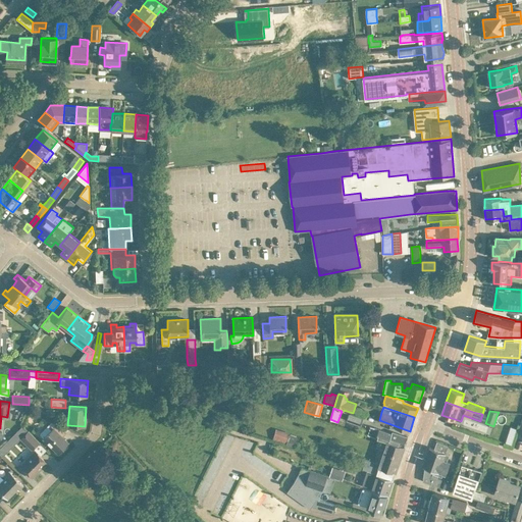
[(363,418),(349,413),(347,420),(361,425),(363,418)]
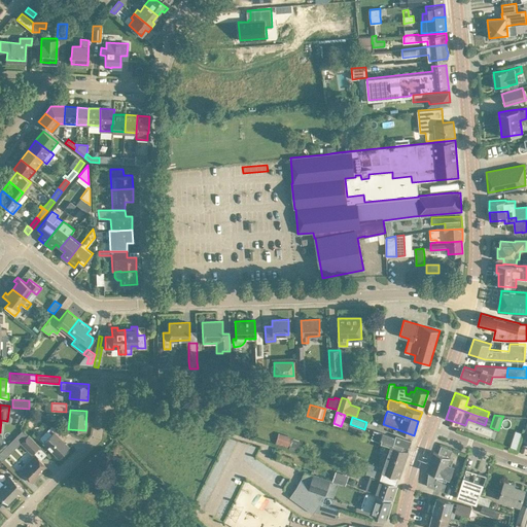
[(40,438),(40,440),(42,442),(58,457),(68,446),(63,441),(70,433),(63,430),(51,425),(47,430),(41,436),(40,437),(40,438)]
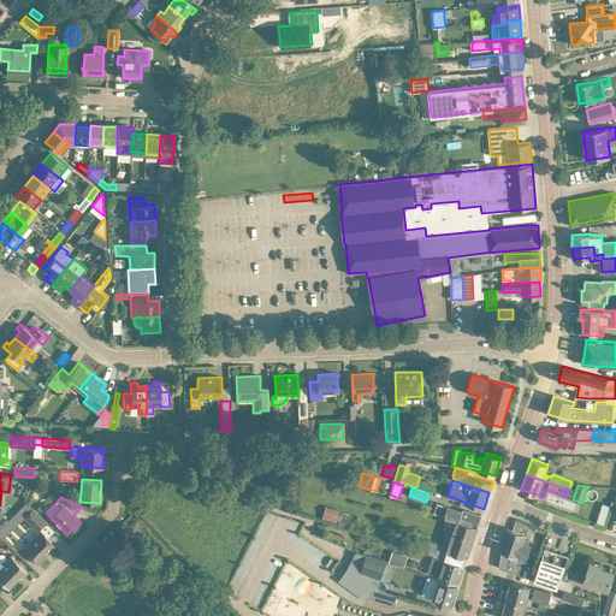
[(600,503),(597,522),(603,523),(606,504),(600,503)]
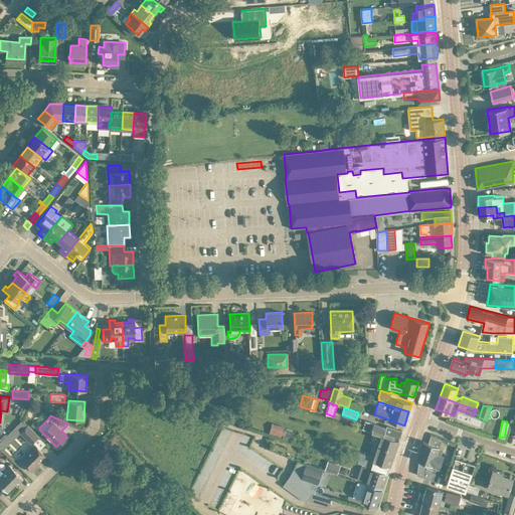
[(286,426),(273,422),(269,434),(283,438),(286,426)]
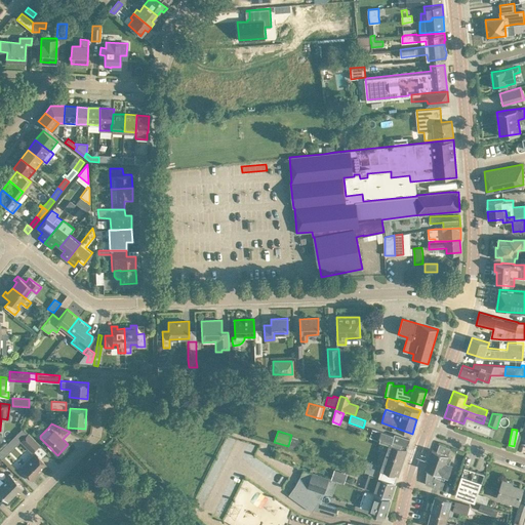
[(373,439),(390,444),(407,449),(410,439),(394,434),(393,436),(376,431),(374,436),(373,439)]
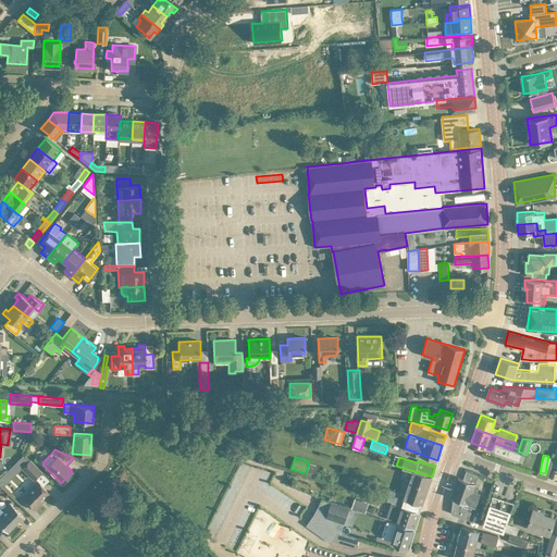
[(22,467),(21,468),(34,480),(35,478),(40,472),(41,472),(28,459),(28,460),(27,461),(22,467)]
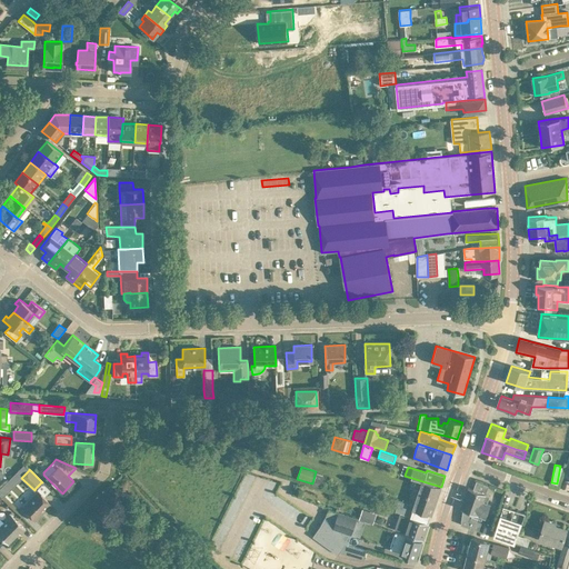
[(422,481),(416,499),(435,506),(441,487),(422,481)]
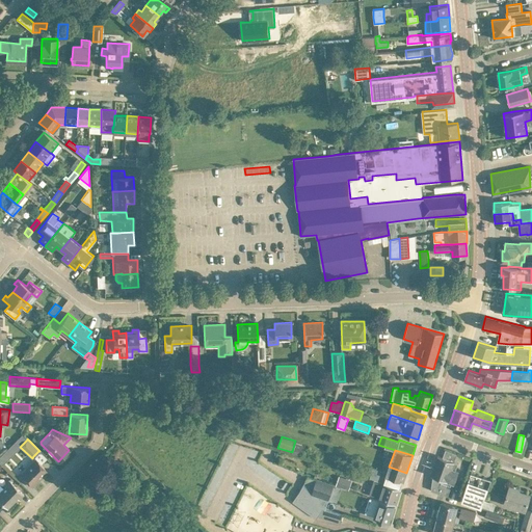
[(447,496),(450,487),(441,484),(443,479),(454,483),(458,472),(455,471),(458,463),(454,462),(454,461),(437,455),(431,475),(433,476),(430,489),(447,496)]
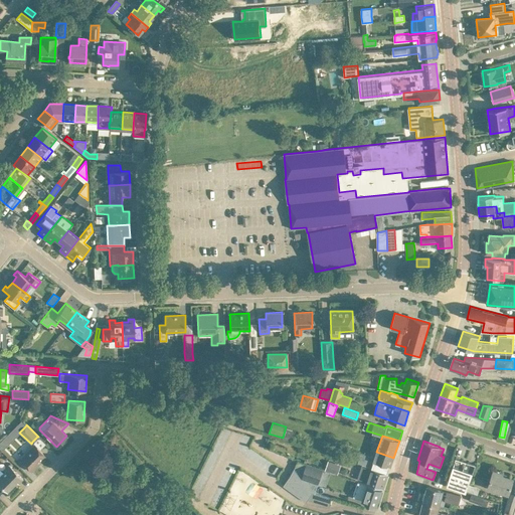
[(33,444),(19,459),(31,471),(46,457),(33,444)]
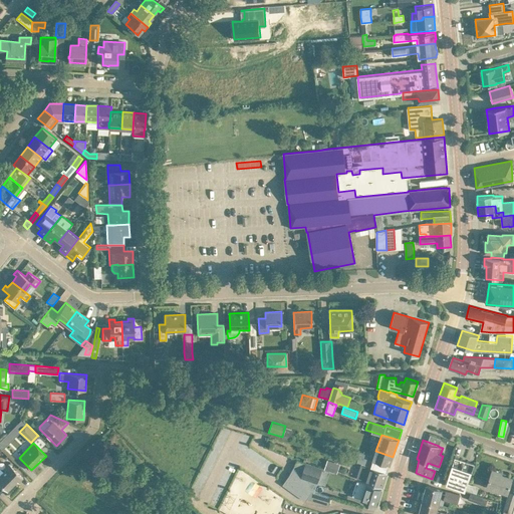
[(370,467),(388,472),(393,457),(375,451),(374,456),(360,452),(357,462),(361,463),(361,464),(370,467)]
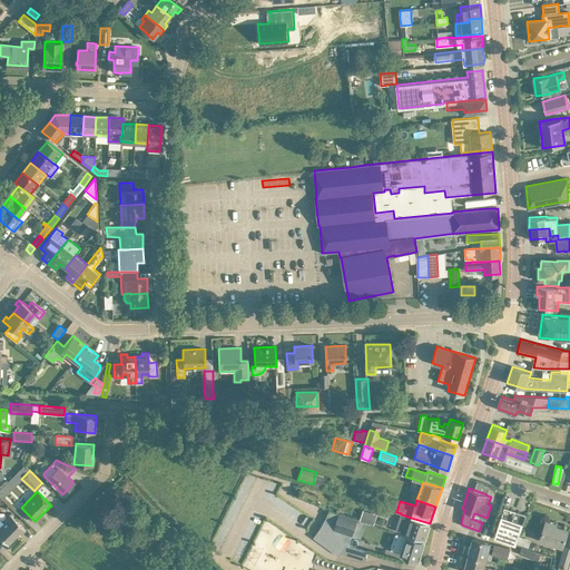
[(504,507),(494,537),(517,544),(519,537),(523,524),(527,514),(518,511),(514,522),(509,521),(513,510),(504,507)]
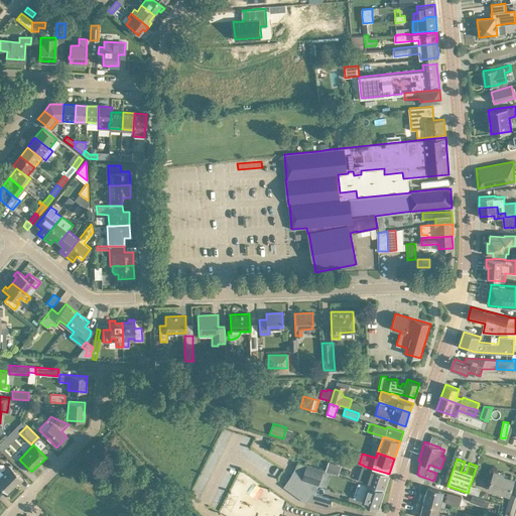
[(306,502),(308,500),(313,494),(315,494),(318,485),(324,471),(298,462),(290,478),(284,487),(306,502)]
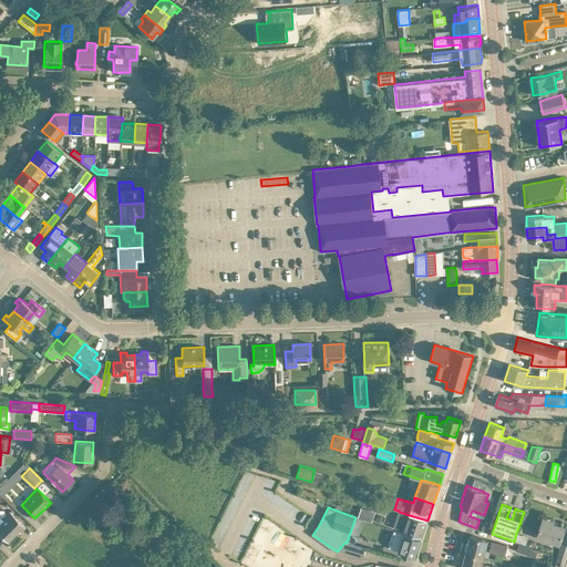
[(362,507),(359,516),(370,521),(374,511),(362,507)]
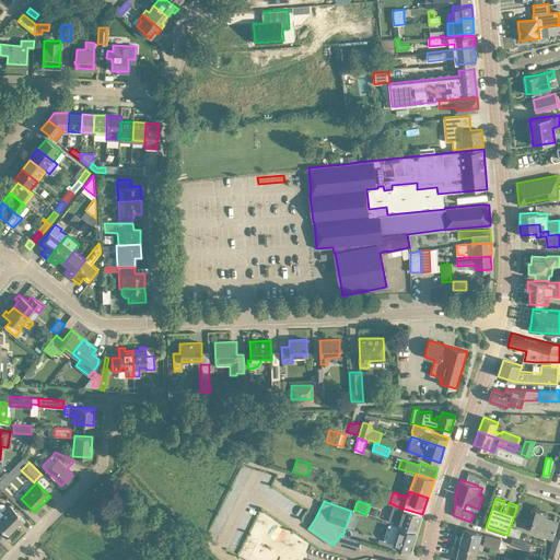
[(0,529),(1,528),(8,535),(18,524),(20,526),(25,521),(10,505),(4,511),(7,514),(0,520),(0,529)]
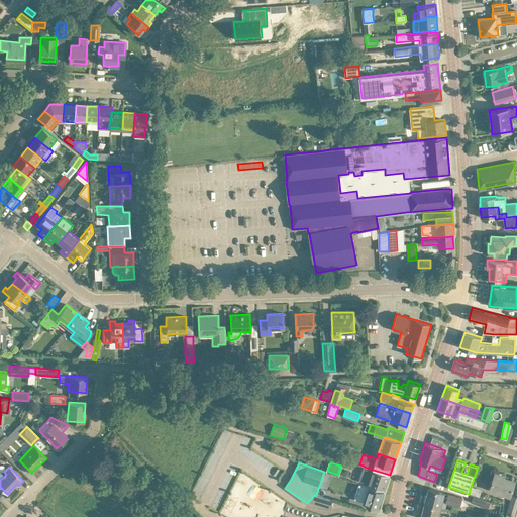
[(373,470),(364,467),(358,482),(368,485),(385,490),(390,475),(373,470)]
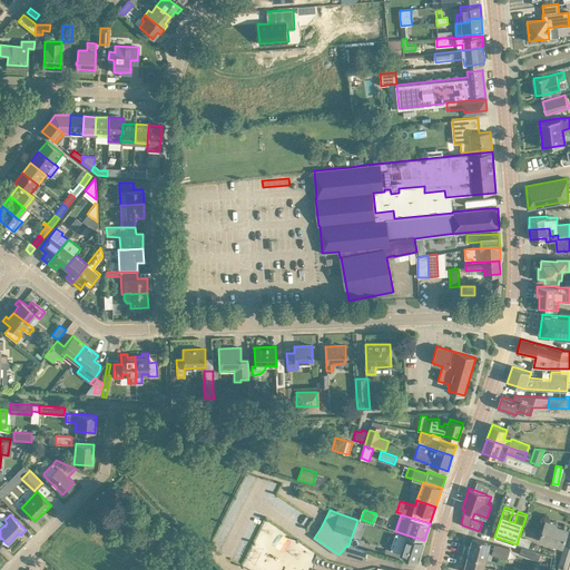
[(557,523),(546,520),(540,539),(563,547),(568,530),(556,526),(557,523)]
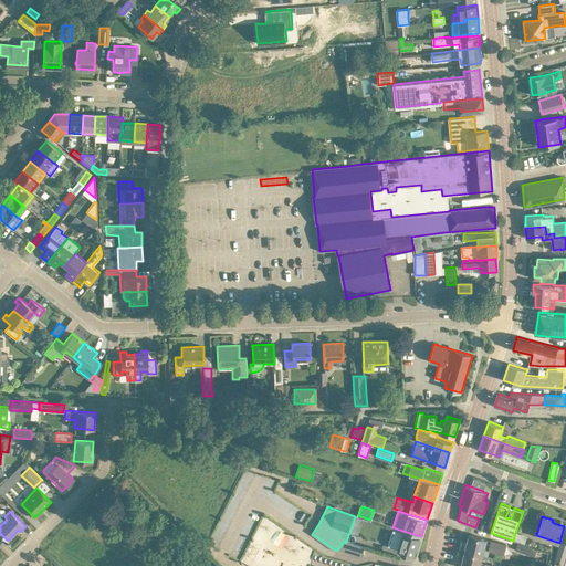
[(283,551),(293,533),(266,517),(264,523),(281,532),(273,545),(283,551)]
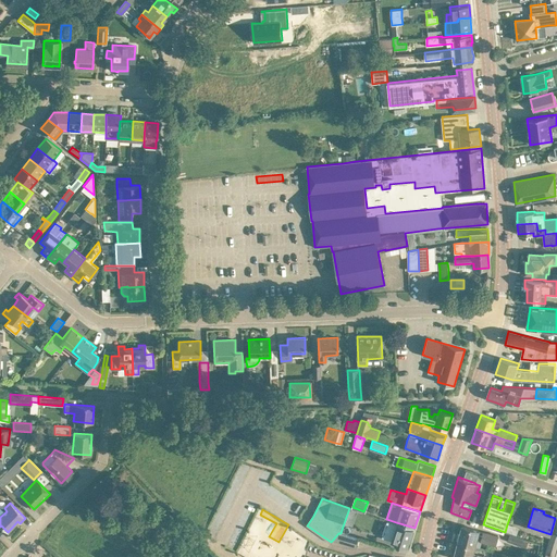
[(484,517),(475,514),(473,520),(481,523),(484,517)]
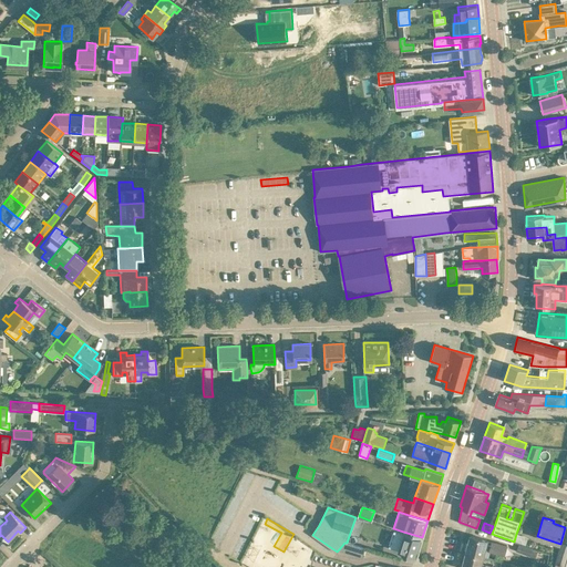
[(59,528),(45,543),(53,549),(66,536),(59,528)]
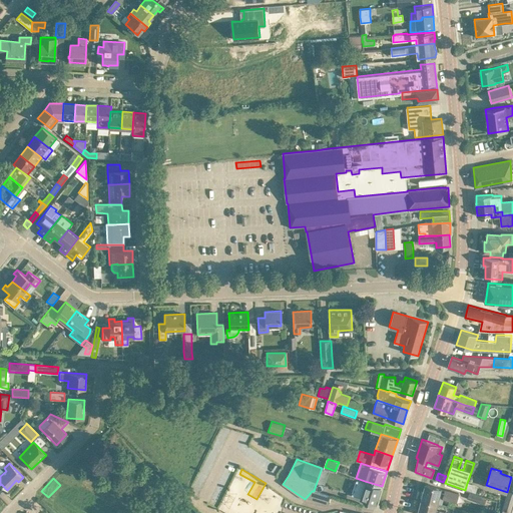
[(352,496),(367,500),(376,503),(381,488),(366,484),(357,481),(352,496)]
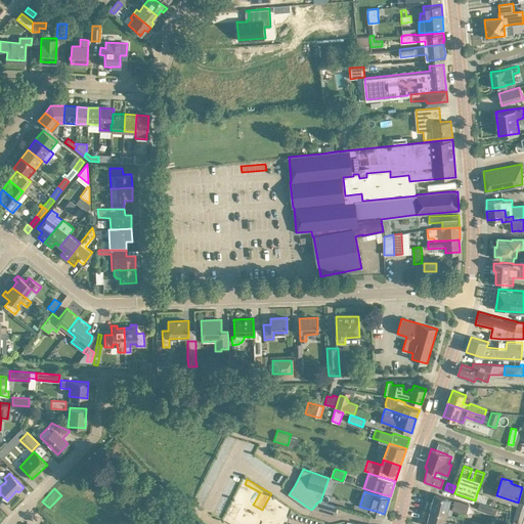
[(477,493),(475,500),(485,504),(487,497),(477,493)]
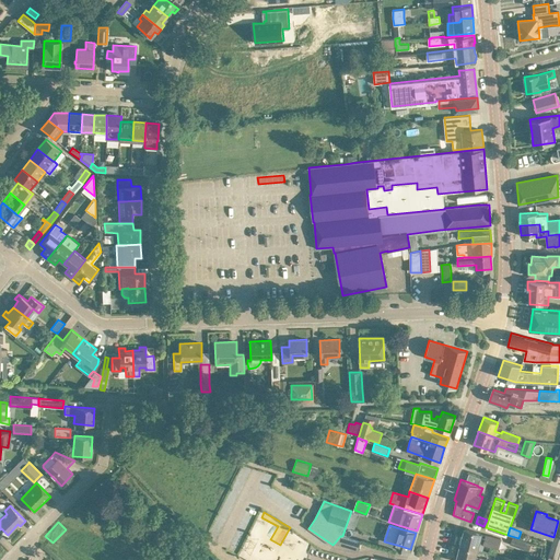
[(464,528),(461,545),(477,549),(479,541),(483,543),(482,544),(498,547),(500,537),(485,533),(485,534),(481,533),(481,532),(464,528)]
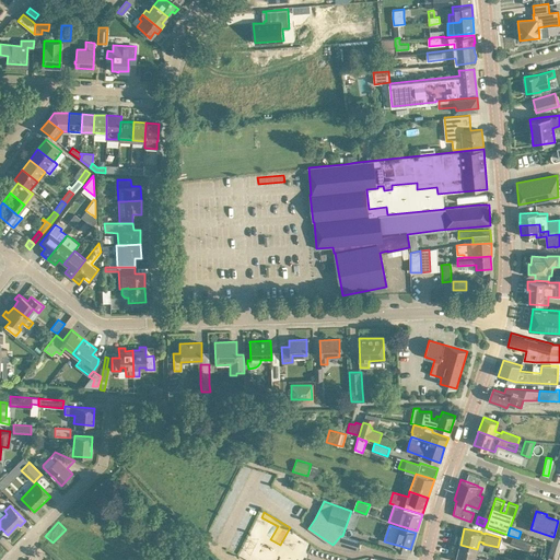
[(66,529),(53,543),(60,550),(73,537),(66,529)]
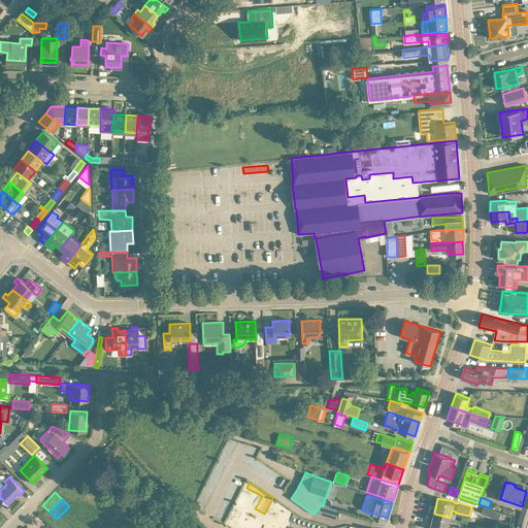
[(338,519),(340,512),(323,505),(321,505),(316,512),(338,519)]
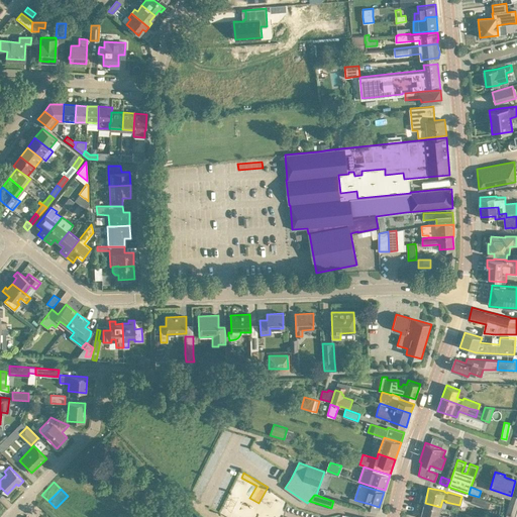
[(68,496),(56,508),(62,514),(74,502),(68,496)]
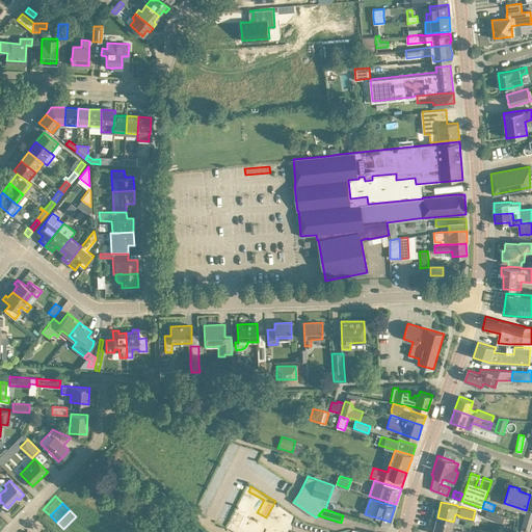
[(504,515),(486,510),(484,516),(502,522),(504,515)]
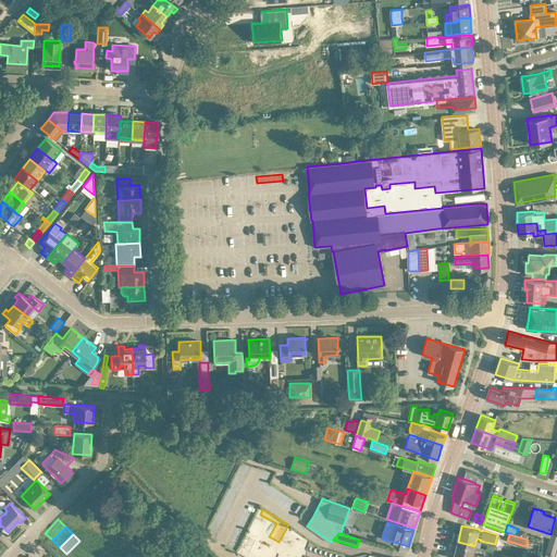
[(544,556),(553,556),(554,555),(556,545),(556,535),(553,534),(544,556)]
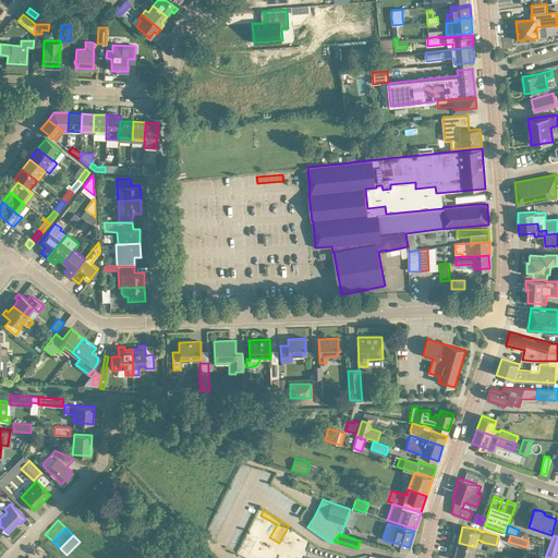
[(80,542),(67,555),(69,557),(77,557),(87,548),(80,542)]
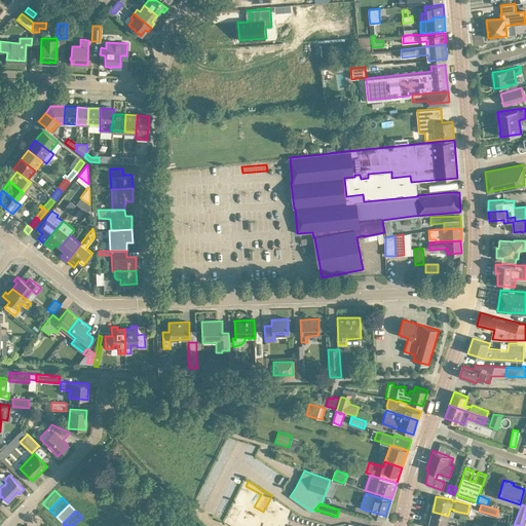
[(451,523),(447,522),(448,516),(433,512),(428,525),(464,525),(465,525),(451,523)]
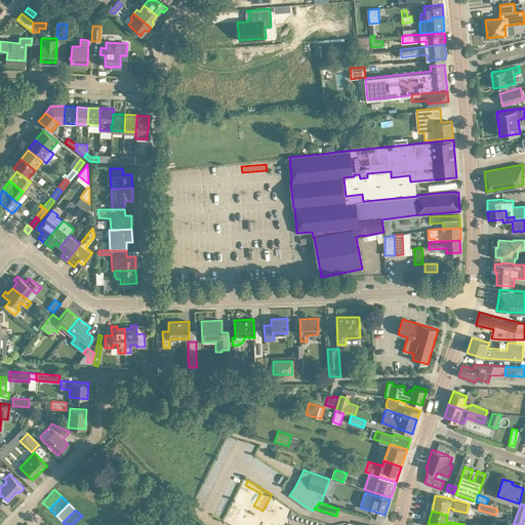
[(73,524),(88,524),(89,524),(82,517),(82,516),(73,524)]
